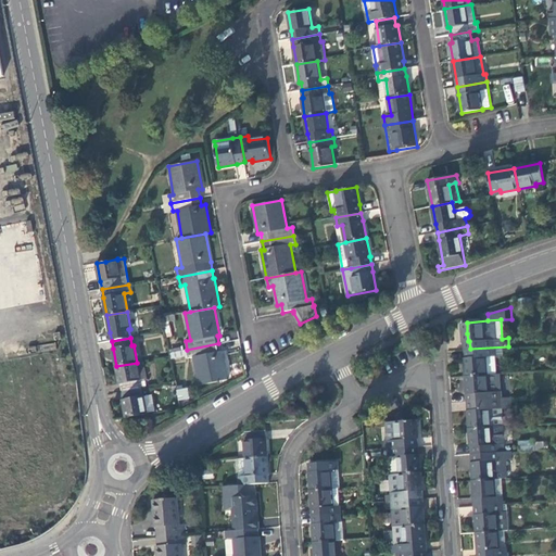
[(220,351),(218,343),(187,350),(189,358),(193,357),(199,386),(228,380),(223,351),(220,351)]
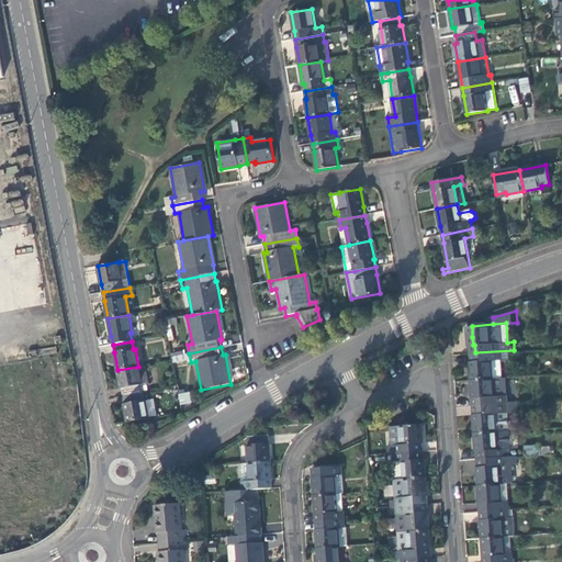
[(474,368),(475,379),(509,377),(515,377),(514,350),(475,352),(475,360),(474,360),(474,368)]
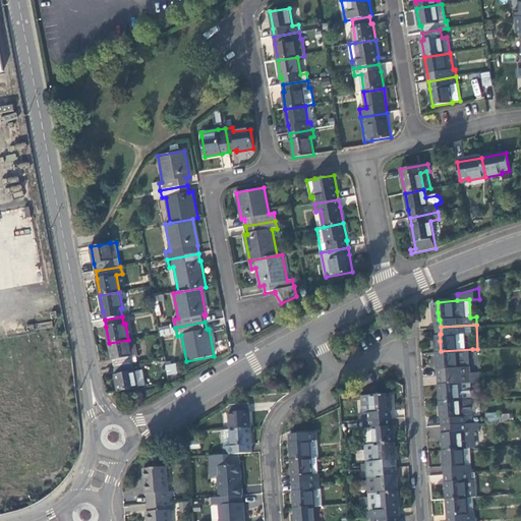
[(174,336),(177,336),(175,328),(159,331),(160,334),(161,336),(174,334),(174,336)]
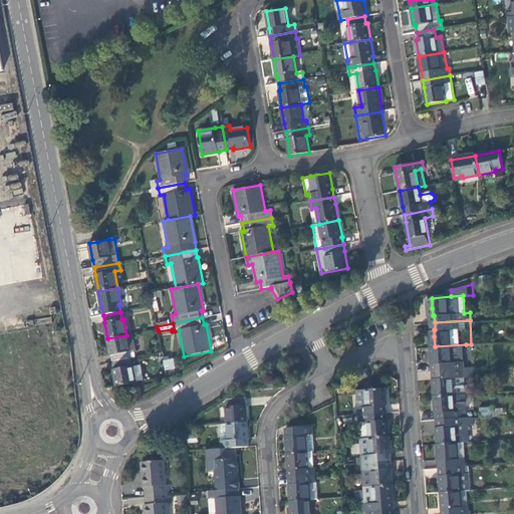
[(126,335),(107,338),(110,355),(111,354),(113,362),(132,359),(130,351),(136,350),(133,335),(126,336),(126,335)]
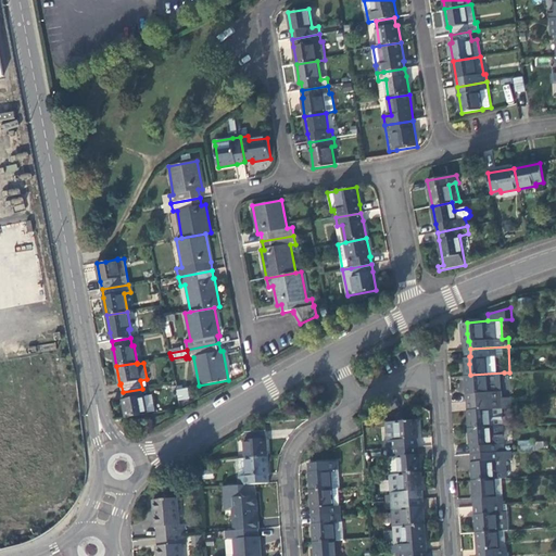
[(505,399),(504,373),(470,375),(471,390),(472,401),(491,400),(505,399)]
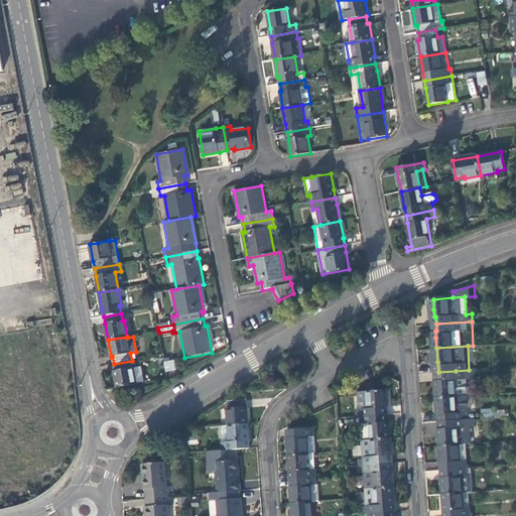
[(132,361),(114,364),(115,371),(114,371),(117,388),(136,384),(132,361)]
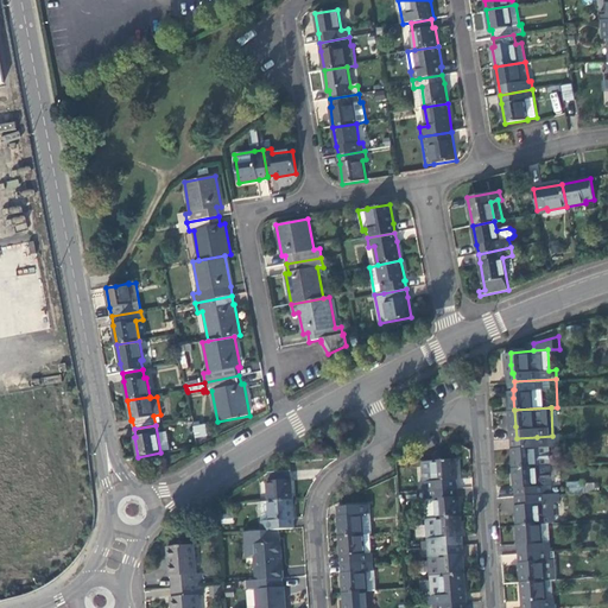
[(204,425),(194,428),(196,438),(207,436),(204,425)]
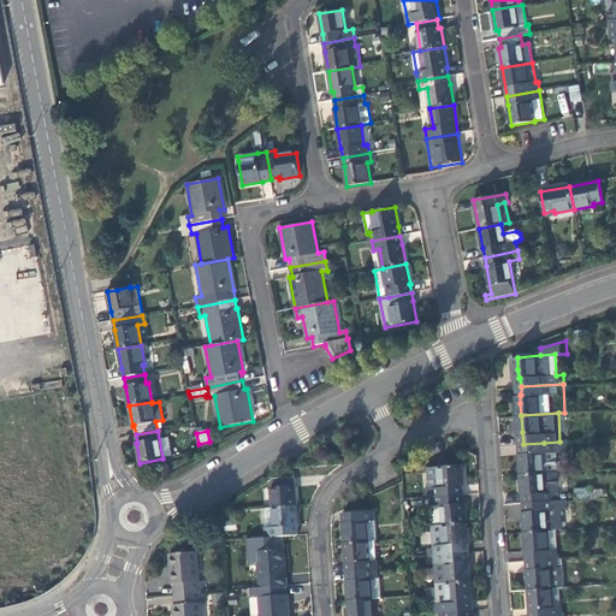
[(544,443),(523,444),(525,473),(562,471),(561,450),(570,449),(569,440),(561,442),(560,442),(544,443)]
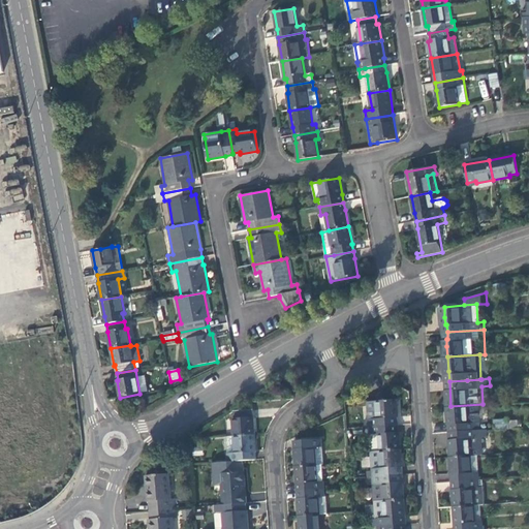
[(368,425),(374,425),(400,423),(399,415),(401,415),(400,398),(372,400),(373,417),(367,417),(368,425)]
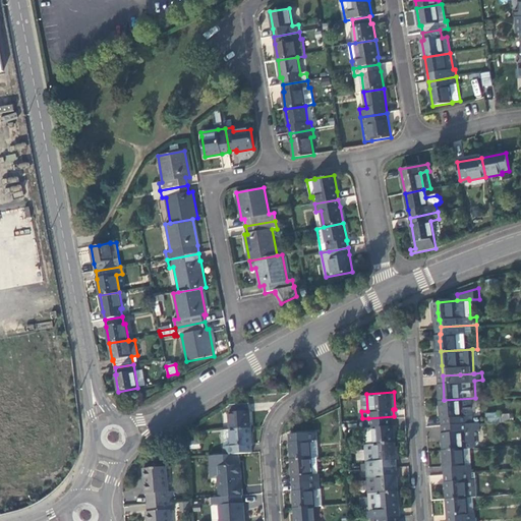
[(447,416),(448,423),(472,422),(472,416),(476,415),(475,398),(444,400),(445,408),(445,416),(447,416)]
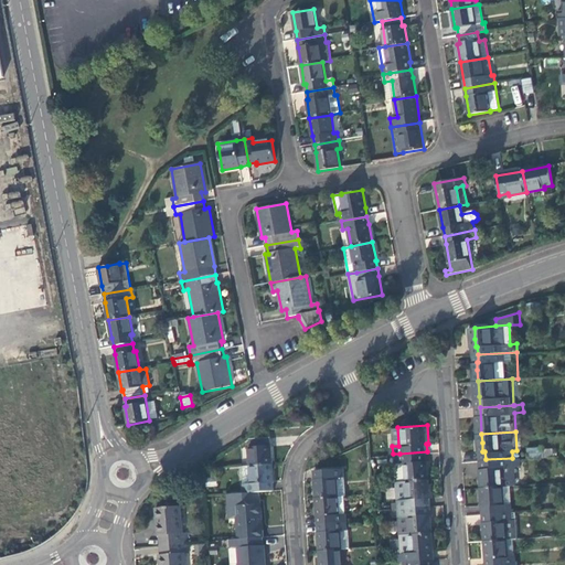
[(251,448),(252,465),(274,464),(273,450),(272,435),(252,437),(253,448),(251,448)]
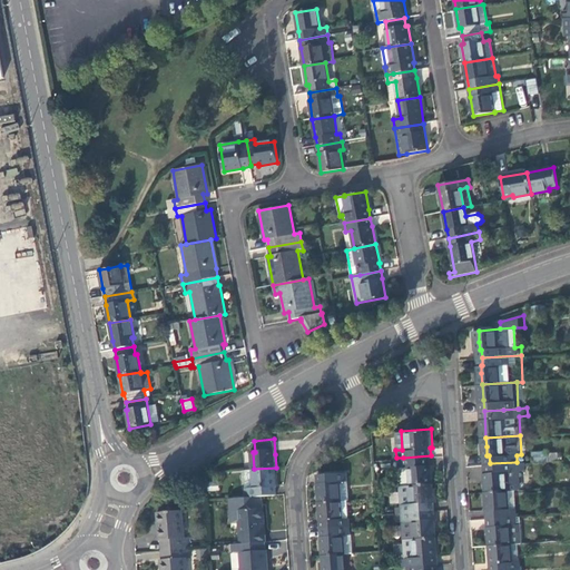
[(538,451),(539,460),(552,459),(551,450),(538,451)]
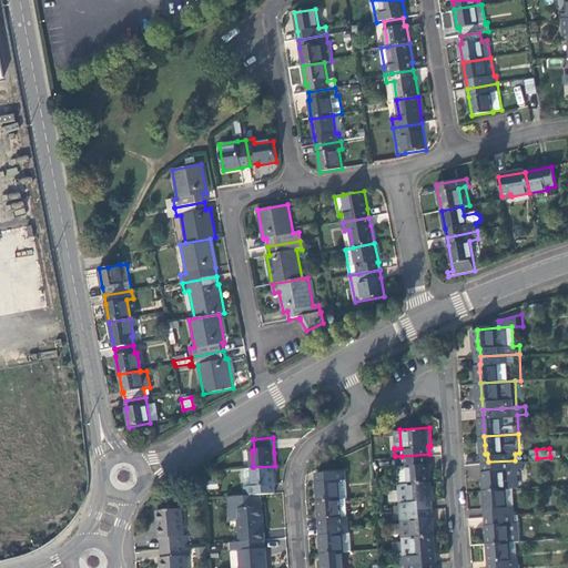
[(399,464),(401,483),(433,480),(432,469),(432,463),(429,463),(429,454),(402,456),(402,464),(399,464)]
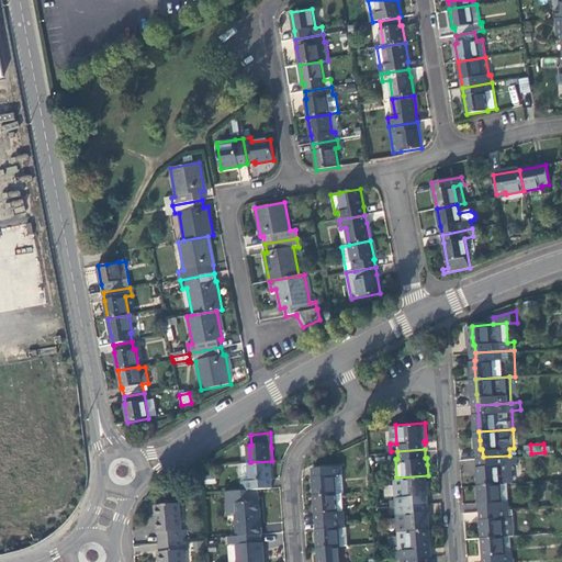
[(481,471),(482,483),(513,482),(515,481),(515,464),(521,463),(520,454),(509,456),(483,457),(483,465),(481,465),(481,471)]
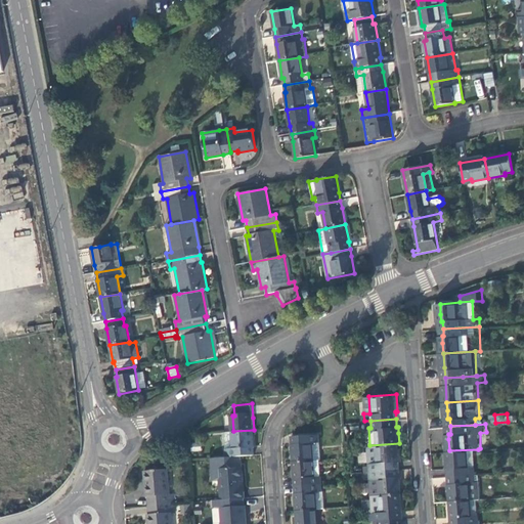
[(224,431),(226,457),(245,456),(255,455),(254,448),(255,448),(254,440),(254,430),(233,431),(224,431)]
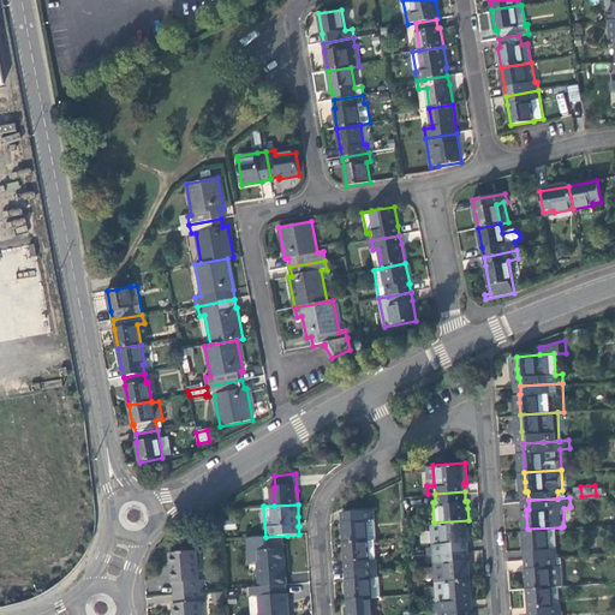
[(345,525),(346,539),(378,538),(376,508),(346,509),(346,519),(345,519),(345,525)]
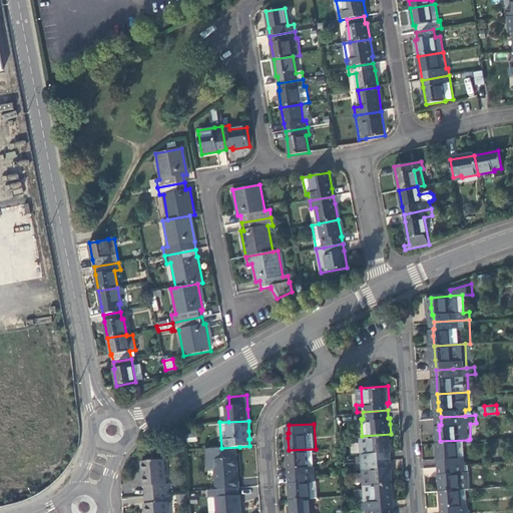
[(365,453),(365,460),(393,458),(392,444),(391,434),(362,436),(363,454),(365,453)]
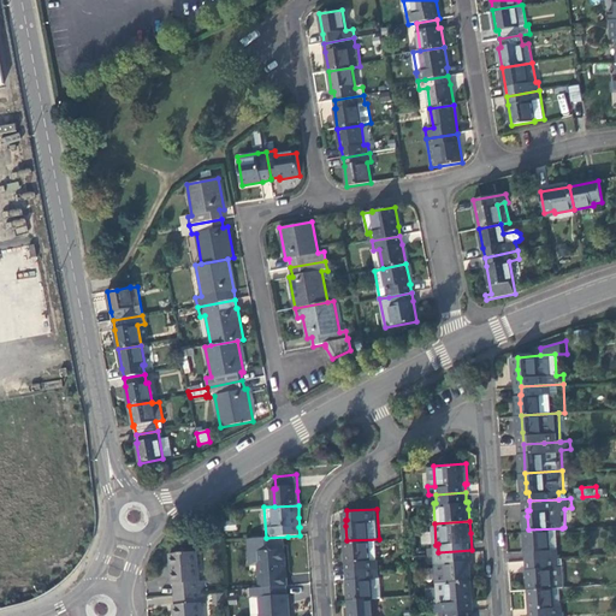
[(532,550),(532,558),(564,556),(562,528),(528,529),(529,542),(529,550),(532,550)]
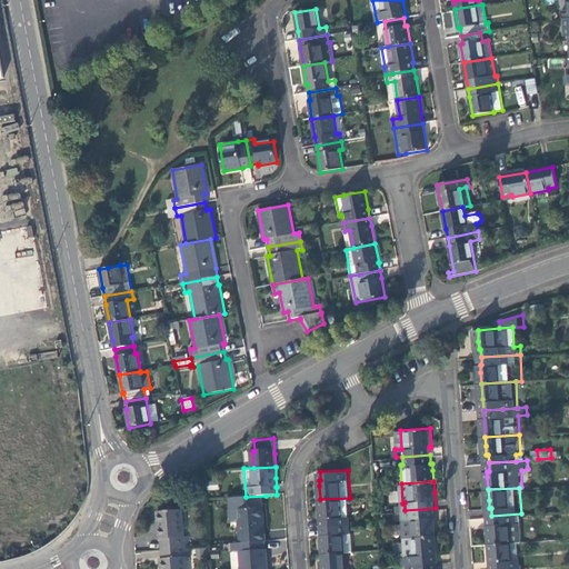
[(256,508),(267,507),(266,496),(246,497),(232,497),(232,500),(255,499),(256,508)]
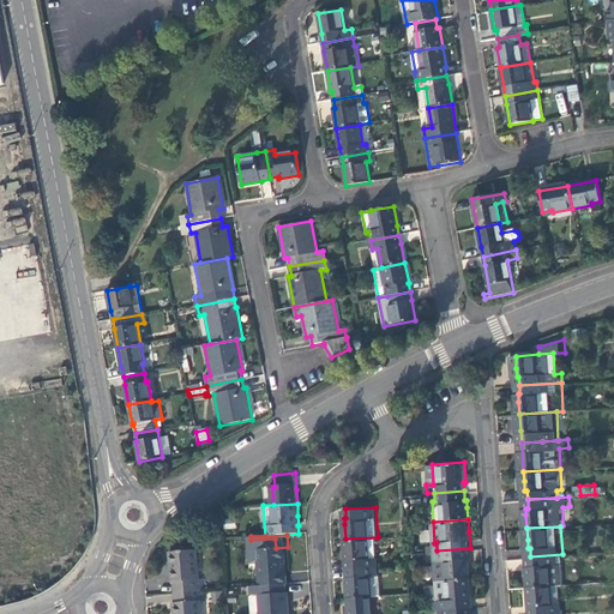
[(347,553),(348,567),(379,565),(378,537),(345,539),(347,553)]
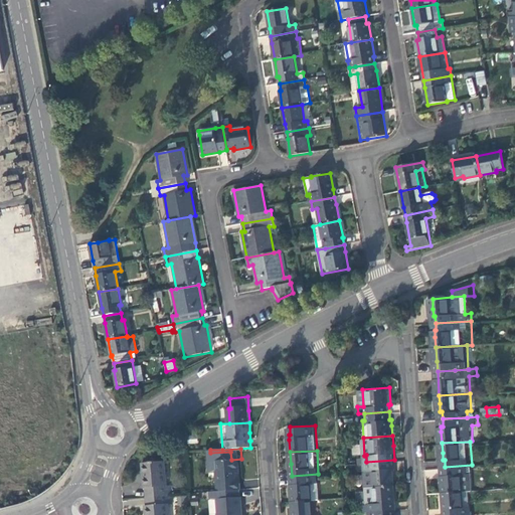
[(242,489),(243,489),(241,459),(231,460),(230,452),(210,453),(212,472),(219,472),(220,491),(242,489)]
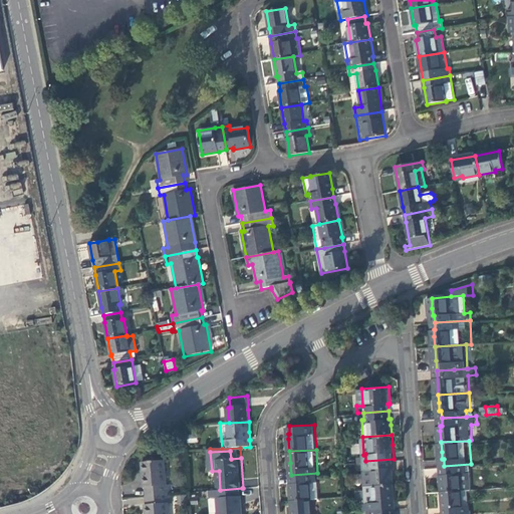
[(149,486),(150,495),(173,493),(173,484),(168,484),(166,459),(145,461),(146,474),(147,486),(149,486)]
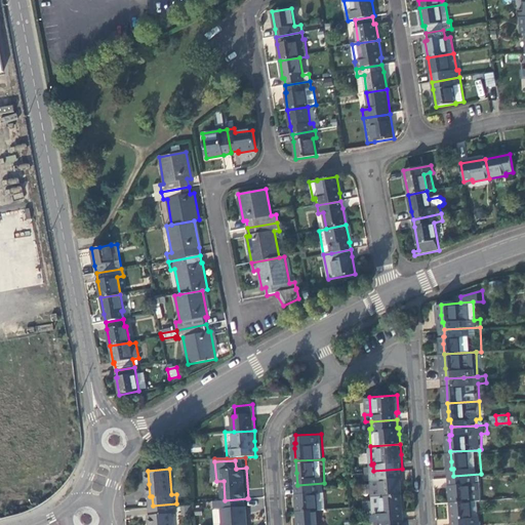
[(373,471),(375,495),(403,493),(402,480),(402,469),(373,471)]
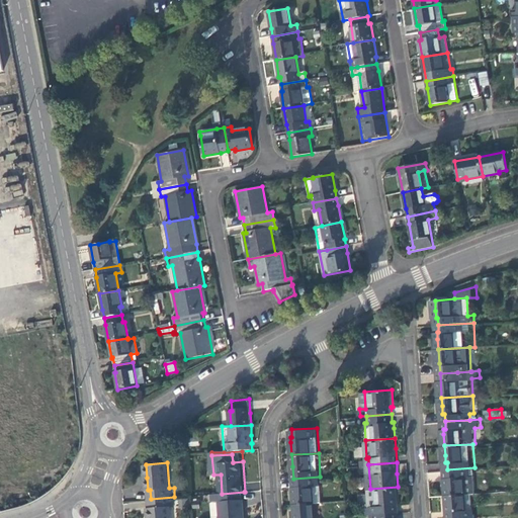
[(439,480),(439,463),(427,464),(427,480),(439,480)]
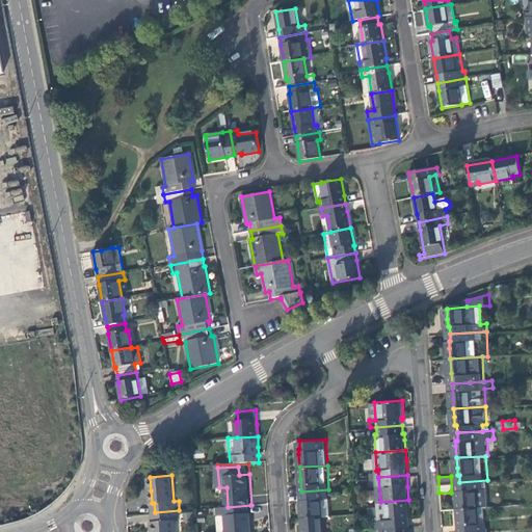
[(458,496),(459,507),(489,506),(493,505),(491,488),(487,488),(487,480),(459,482),(460,490),(458,490),(458,496)]
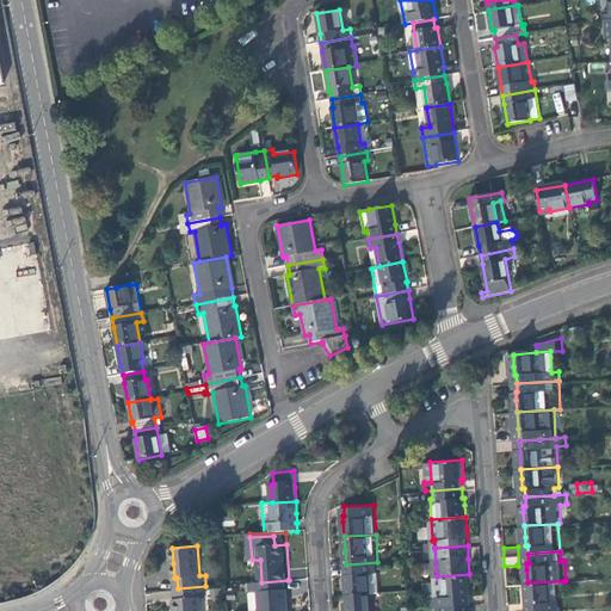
[(347,580),(347,593),(370,592),(369,572),(378,572),(377,562),(346,565),(347,580)]
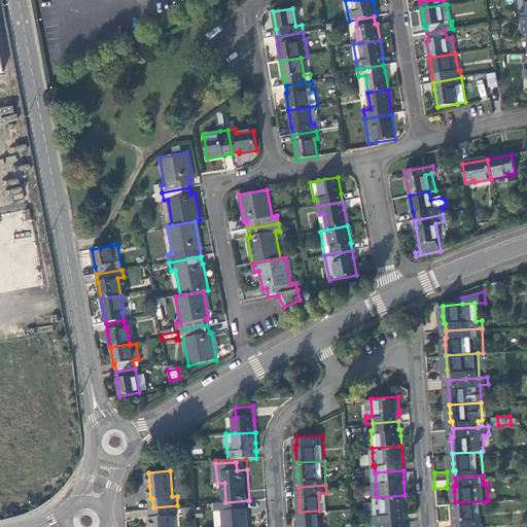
[(318,493),(319,511),(328,510),(326,493),(318,493)]
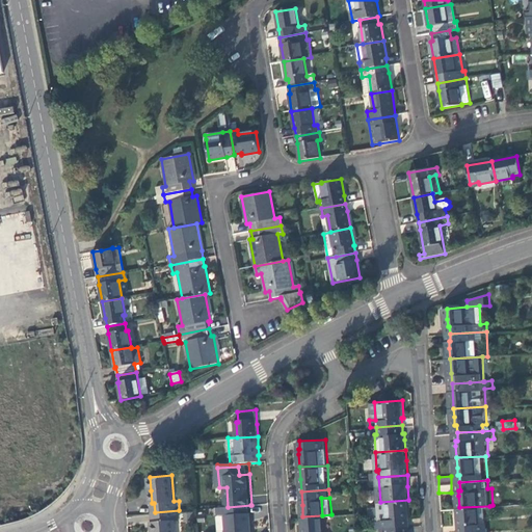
[(380,502),(382,527),(408,525),(410,525),(409,512),(408,500),(380,502)]
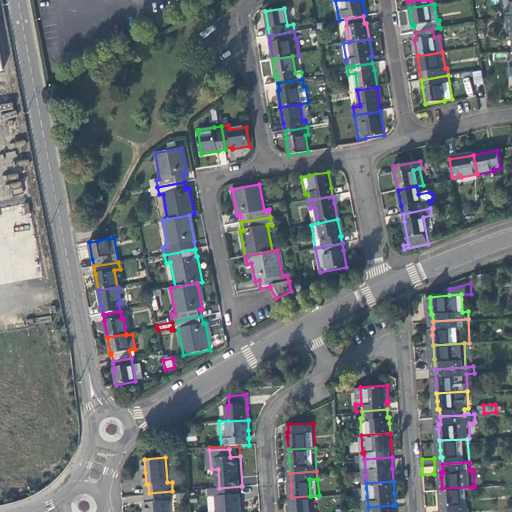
[(242,493),(241,486),(219,488),(213,488),(214,495),(219,495),(220,509),(212,510),(211,511),(243,511),(243,507),(244,507),(244,501),(243,493),(242,493)]
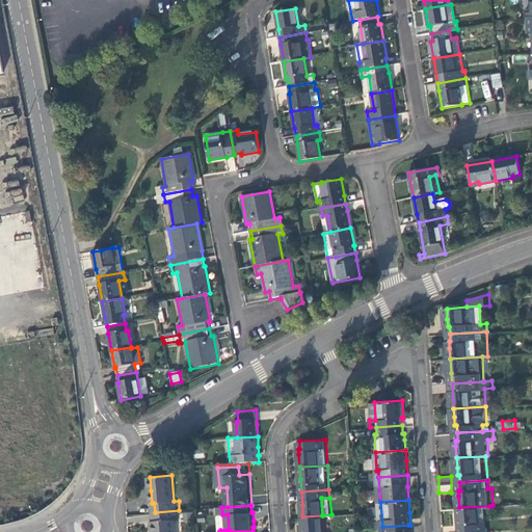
[(473,531),(490,531),(489,506),(459,507),(460,521),(460,531),(473,531)]
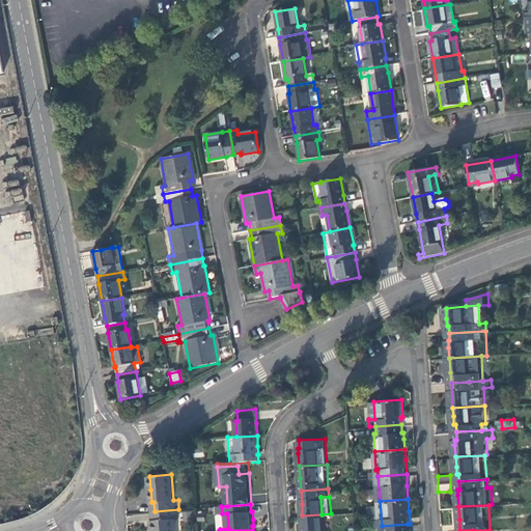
[(179,519),(178,509),(155,511),(156,521),(154,521),(154,530),(175,530),(175,519),(179,519)]
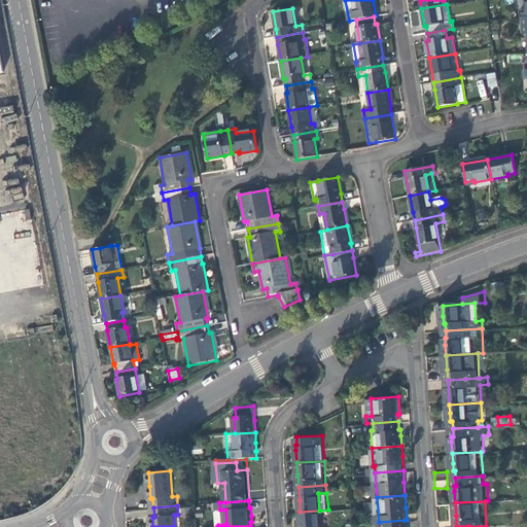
[(301,523),(301,526),(319,526),(320,526),(319,511),(300,512),(301,523)]
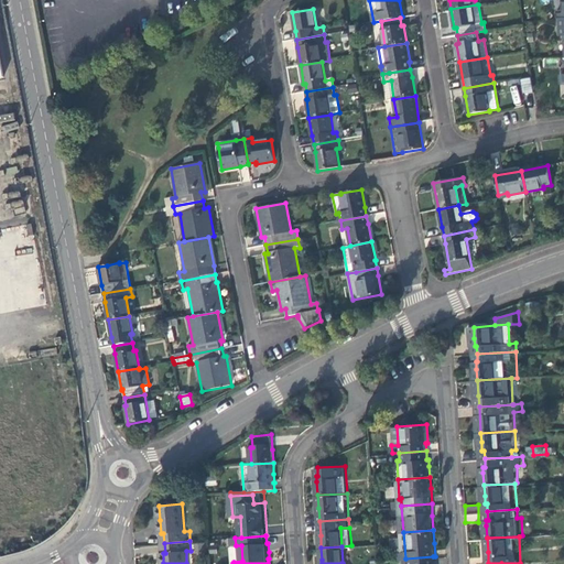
All buildings are outlined.
